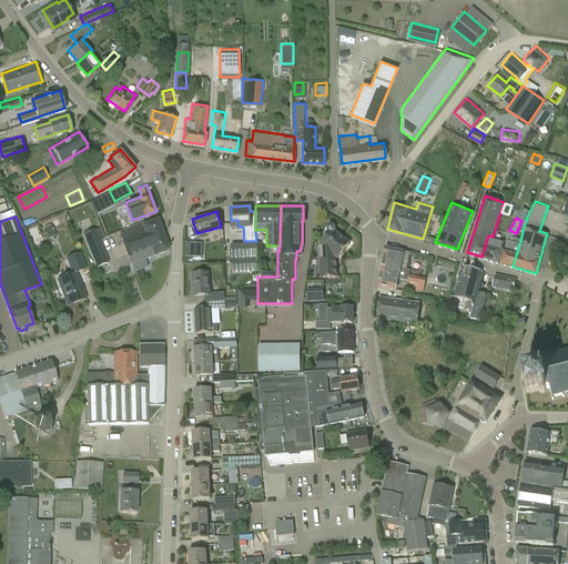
[(130,261),(154,252),(154,253),(169,249),(158,219),(142,223),(143,224),(120,233),(130,261)]
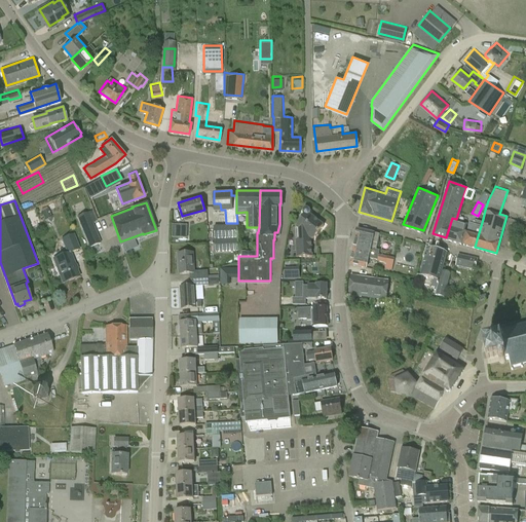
[(312,236),(323,222),(308,212),(309,211),(309,208),(307,206),(304,206),(302,208),(303,211),(304,212),(295,224),(296,254),(312,253),(312,251),(311,251),(311,246),(310,245),(310,235),(312,236)]
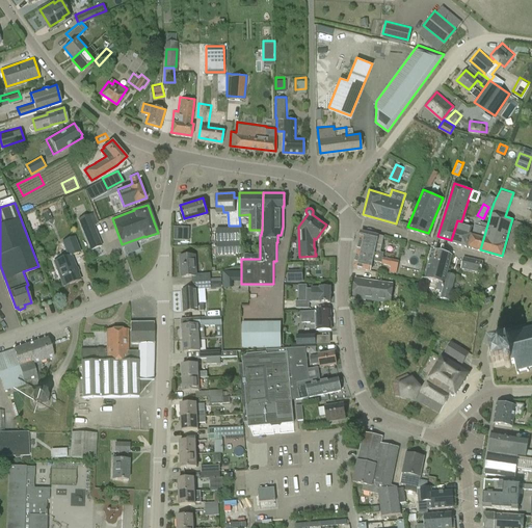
[(101,243),(92,222),(97,220),(92,210),(78,216),(91,247),(101,243)]
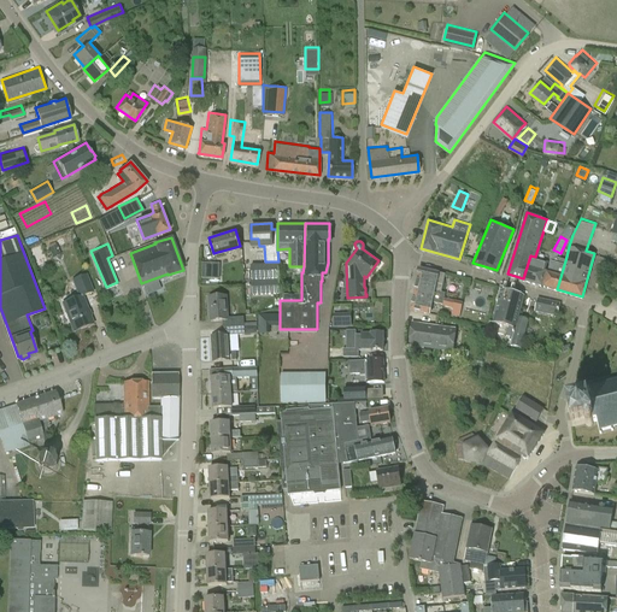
[(557,289),(566,257),(552,252),(551,258),(550,263),(544,284),(557,289)]
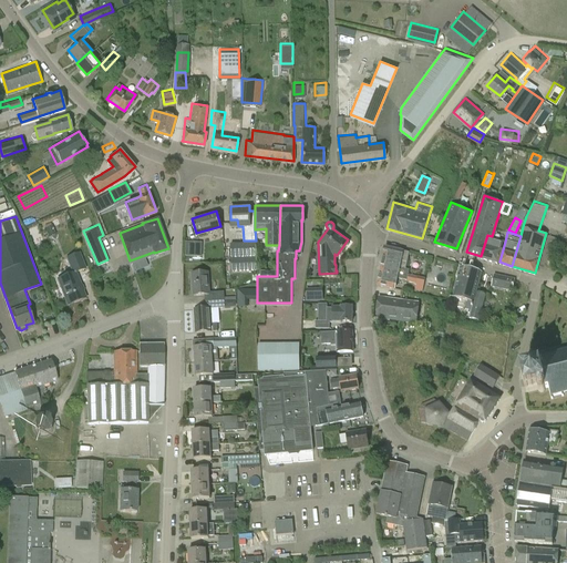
[(492,236),(487,235),(481,256),(496,262),(503,239),(492,236)]
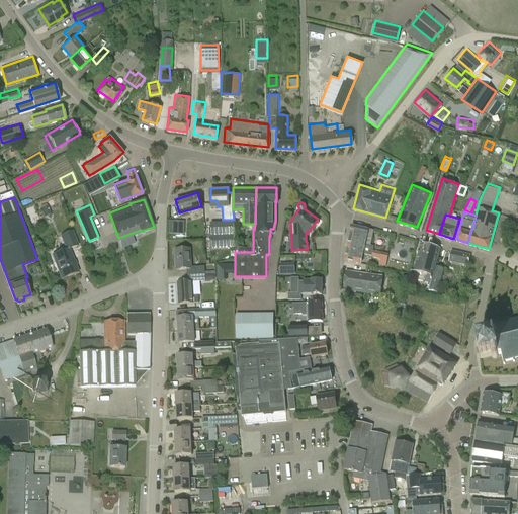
[(170,218),(170,235),(183,236),(183,218),(170,218)]
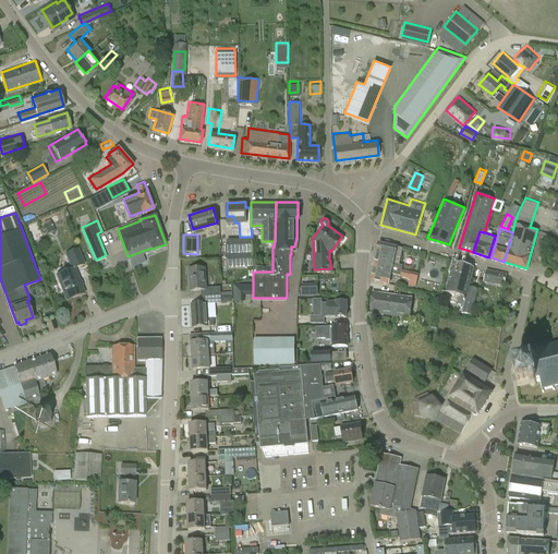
[(252,237),(240,237),(227,237),(228,266),(242,265),(253,265),(252,237)]
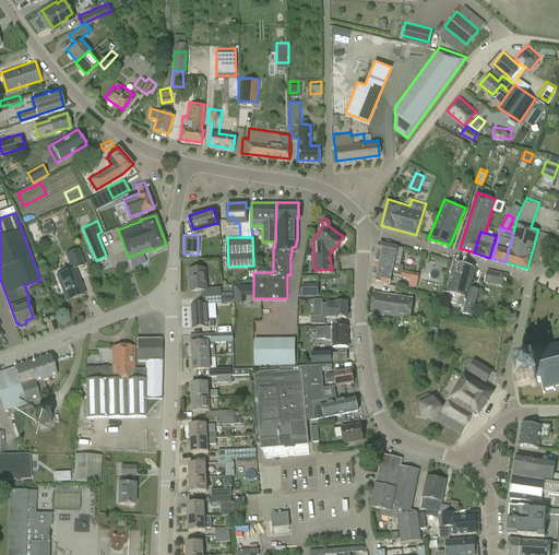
[(378,250),(373,267),(392,270),(402,273),(403,268),(404,264),(400,263),(401,256),(403,246),(379,240),(377,250),(378,250)]
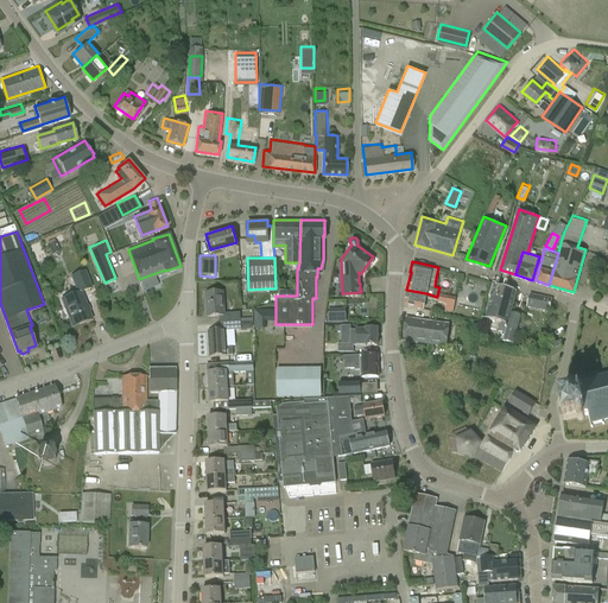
[(82,290),(93,285),(86,267),(70,273),(77,290),(62,296),(73,324),(92,316),(82,290)]
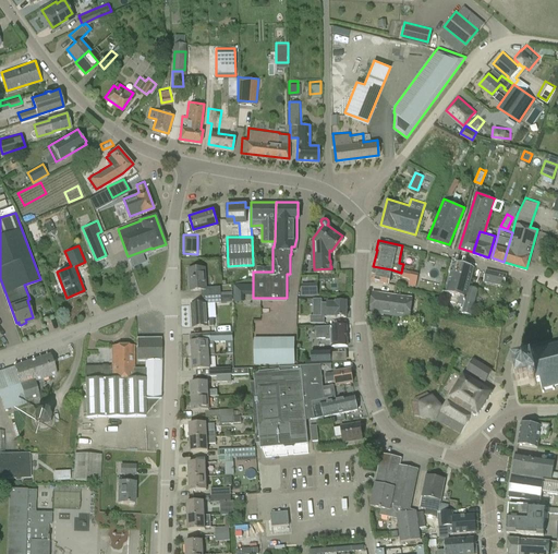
[(477,288),(469,285),(473,265),(453,260),(446,289),(461,293),(459,301),(464,302),(462,310),(471,312),(477,288)]
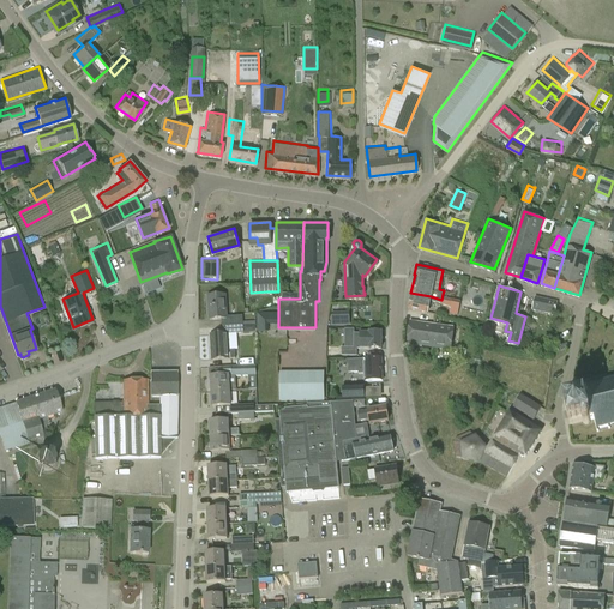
[(227,288),(206,289),(208,315),(221,314),(222,321),(242,320),(242,311),(227,312),(227,288)]
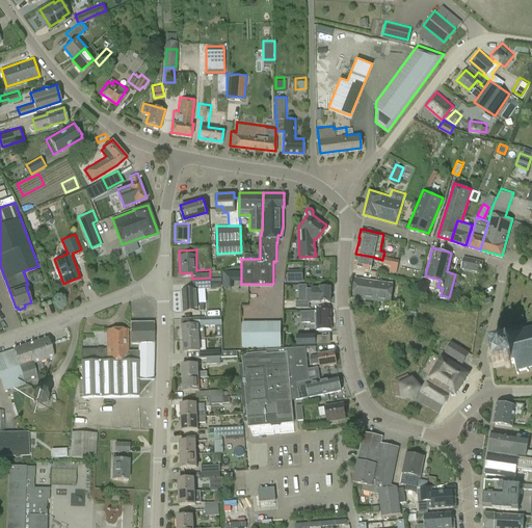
[(355,254),(353,265),(370,269),(373,257),(355,254)]
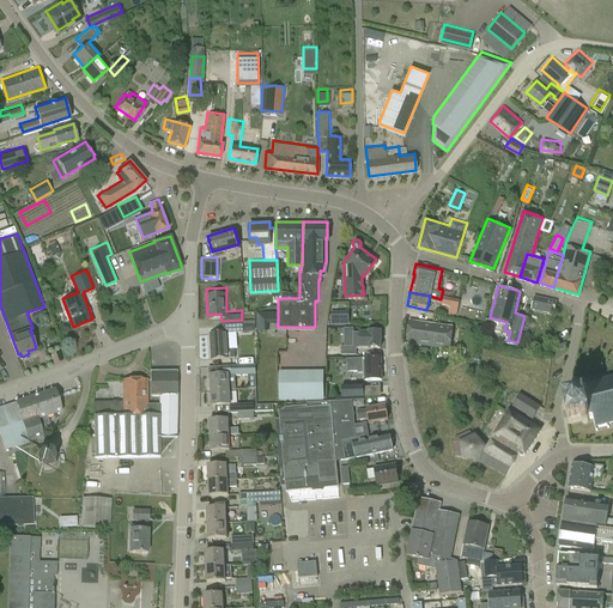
[(441,299),(439,301),(450,303),(449,310),(456,311),(460,297),(442,293),(441,299)]
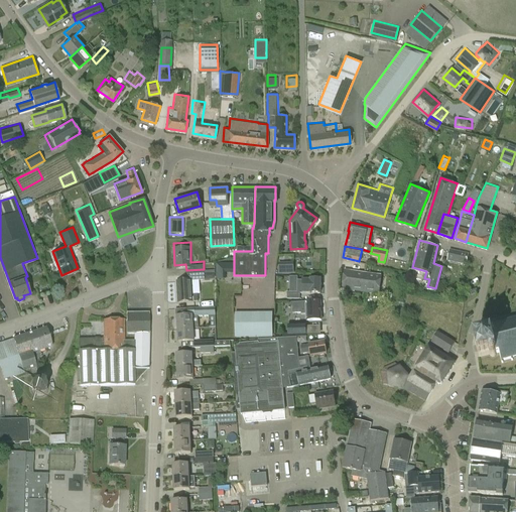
[(449,247),(446,257),(466,262),(469,251),(449,247)]
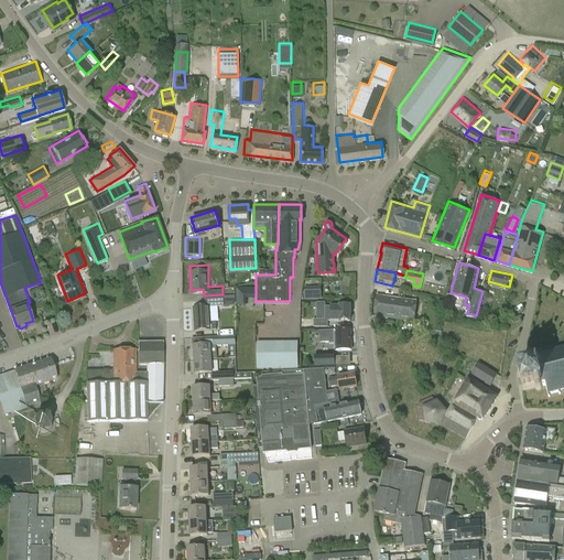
[(414,319),(416,298),(376,292),(373,314),(414,319)]
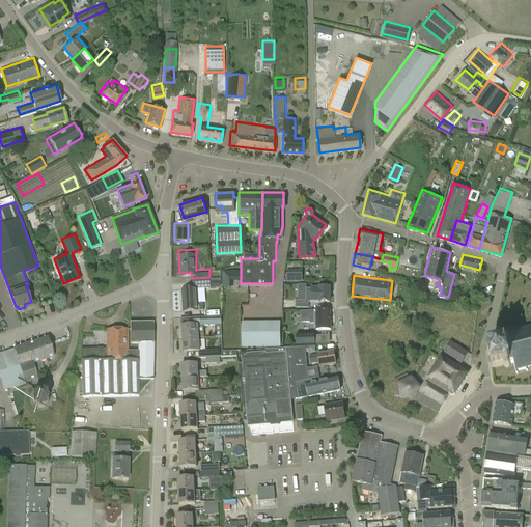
[(182,286),(183,309),(198,308),(198,307),(204,307),(203,300),(198,300),(197,286),(211,285),(211,278),(192,279),(192,286),(182,286)]
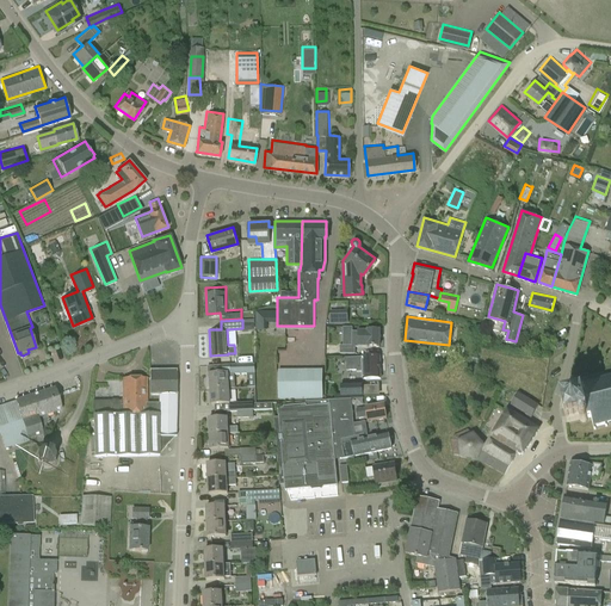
[(352,342),(339,342),(339,351),(355,351),(355,342),(366,342),(366,344),(380,344),(380,327),(366,327),(366,328),(358,329),(351,329),(352,342)]
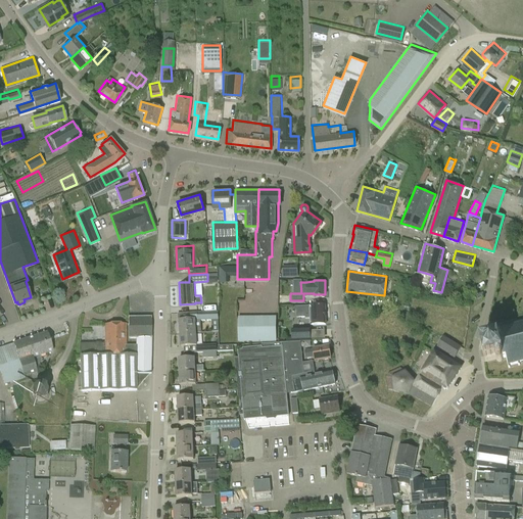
[(326,321),(325,302),(295,303),(296,314),(304,314),(304,316),(310,316),(310,322),(326,321)]
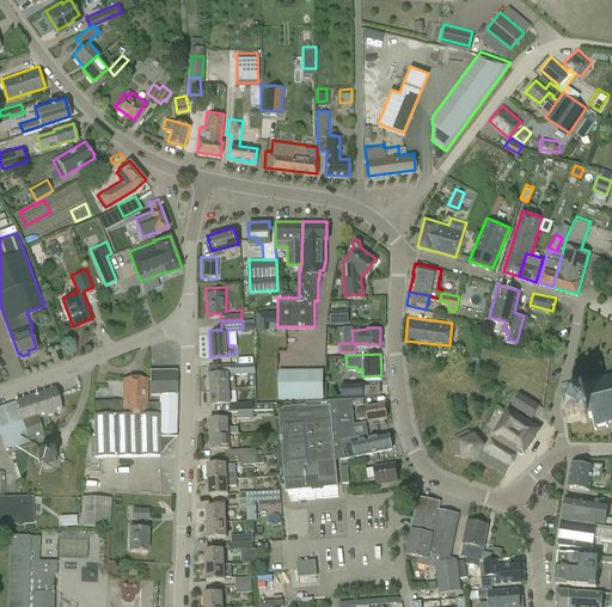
[(209,372),(210,387),(228,386),(236,386),(234,372),(249,372),(249,385),(256,385),(255,371),(256,371),(256,367),(255,361),(252,361),(230,362),(230,363),(209,363),(209,372)]
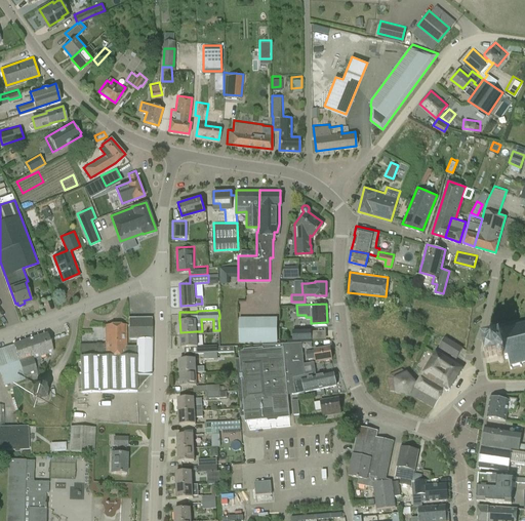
[(278,341),(277,315),(239,315),(239,341),(278,341)]
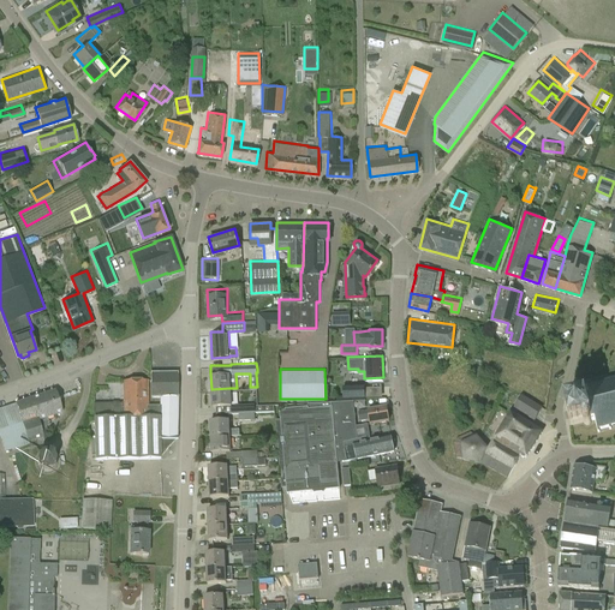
[(148,402),(148,377),(123,378),(124,400),(94,400),(95,456),(160,455),(160,450),(172,436),(175,436),(177,370),(150,370),(151,377),(151,394),(160,394),(160,402),(148,402)]
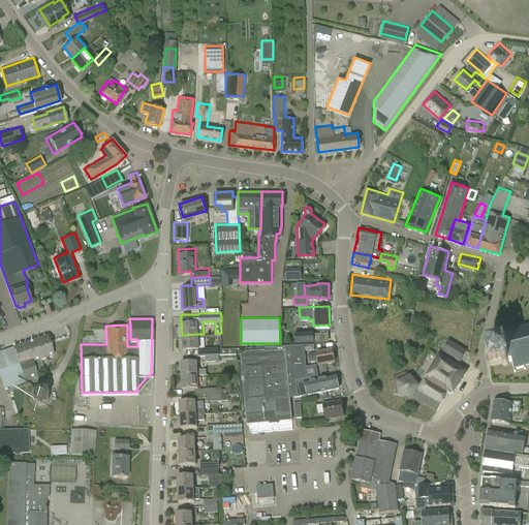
[(528,323),(525,326),(524,323),(522,323),(523,326),(516,328),(516,326),(514,327),(515,329),(506,331),(505,329),(503,329),(507,340),(497,342),(486,345),(488,356),(490,364),(491,364),(502,361),(502,362),(504,364),(506,363),(508,362),(507,360),(511,359),(514,369),(516,369),(515,367),(523,365),(524,367),(526,367),(525,364),(528,363),(528,323)]
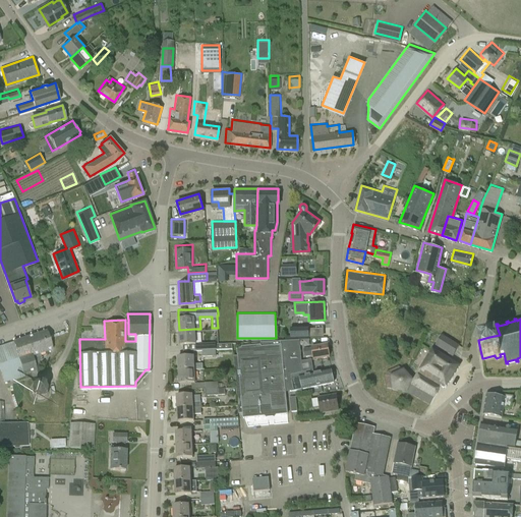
[(308,325),(289,325),(290,334),(290,338),(308,337),(308,325)]
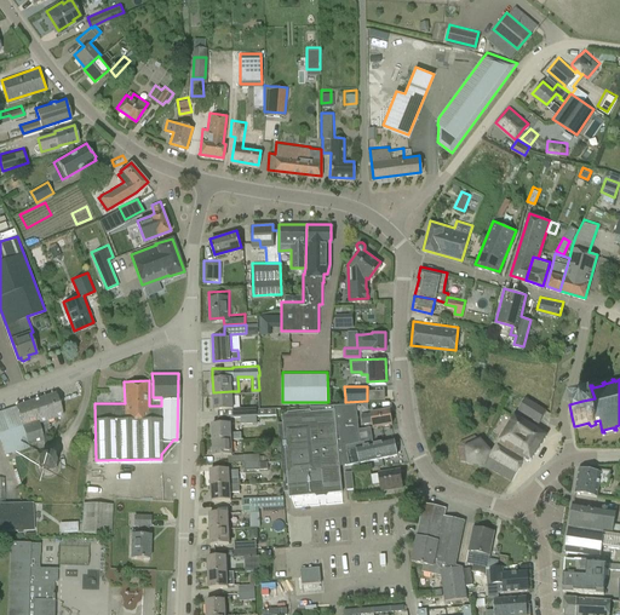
[(47,431),(46,426),(50,425),(47,418),(63,413),(56,391),(0,408),(0,440),(4,452),(28,443),(28,442),(44,437),(42,434),(47,431)]
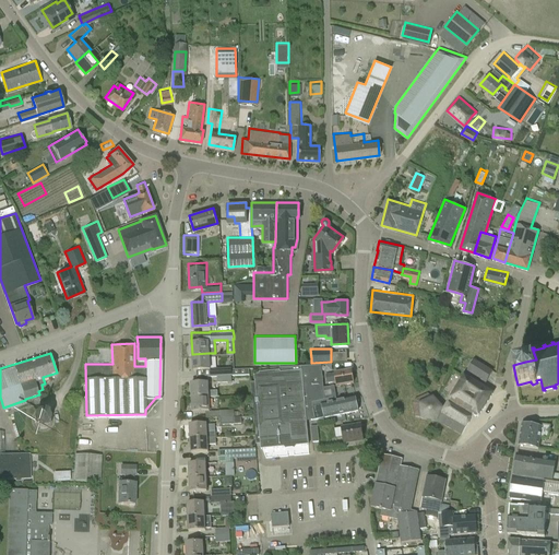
[(197,368),(210,367),(209,353),(192,354),(192,368),(197,368)]
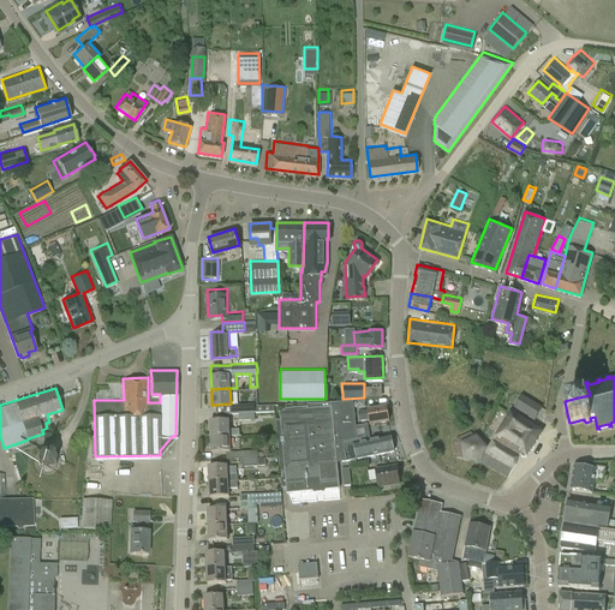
[(513,405),(535,418),(543,405),(521,392),(513,405)]
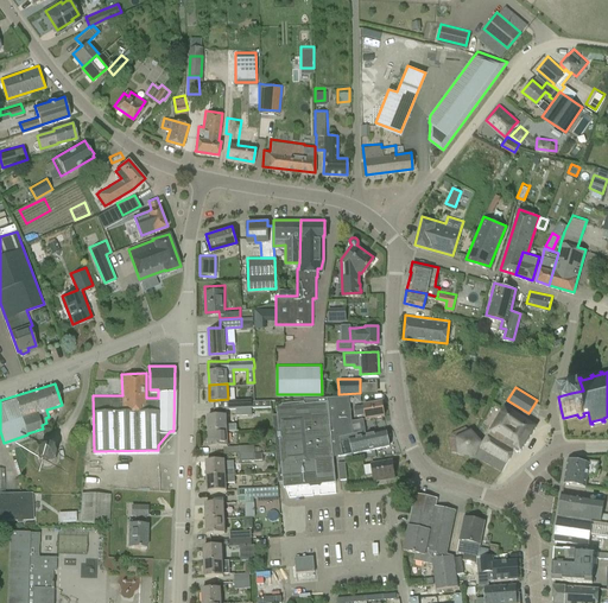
[(282,402),(276,404),(284,484),(335,480),(333,454),(343,452),(340,435),(353,431),(349,394),(342,394),(304,397),(304,399),(282,401),(282,402)]
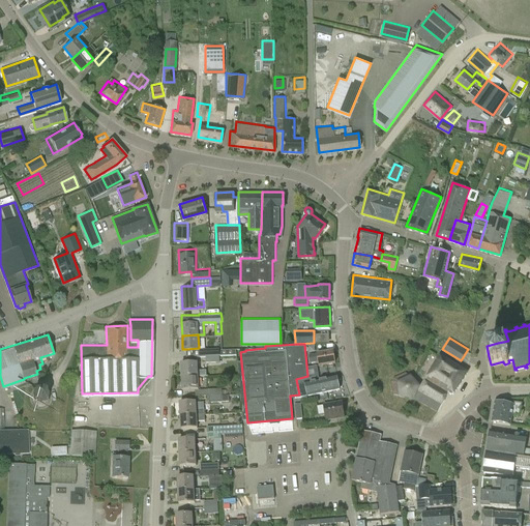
[(331,349),(317,351),(316,350),(308,351),(310,360),(318,359),(318,362),(334,360),(333,348),(331,349)]
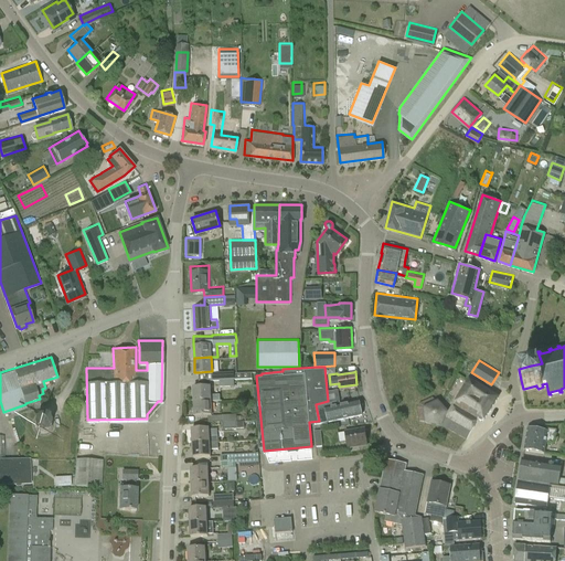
[(466,436),(466,435),(467,436),(479,416),(483,420),(498,394),(469,378),(441,422),(466,436)]
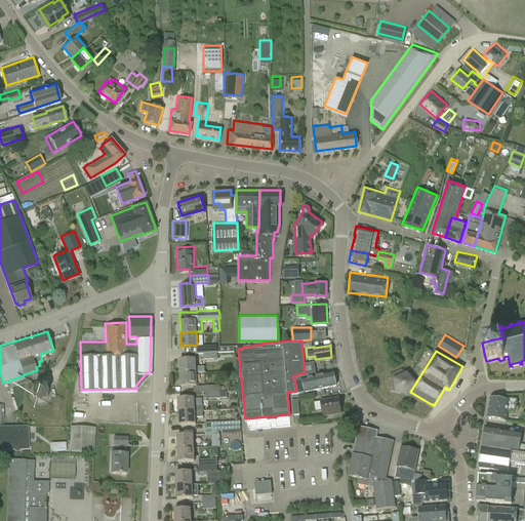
[(196,370),(204,369),(204,364),(195,364),(195,357),(178,358),(179,371),(196,370)]
